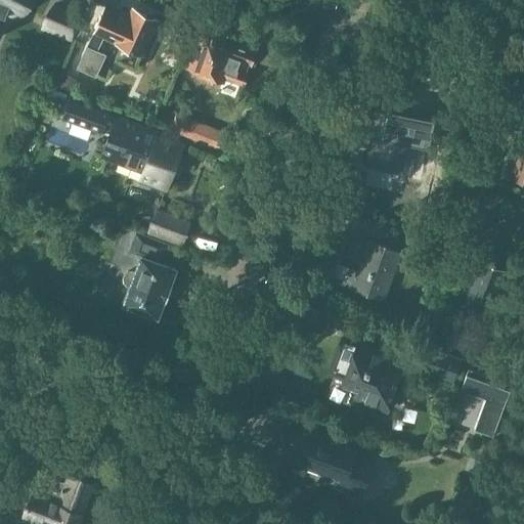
[(0,0),(0,17),(5,19),(8,8),(23,12),(29,3),(30,0),(0,0)]
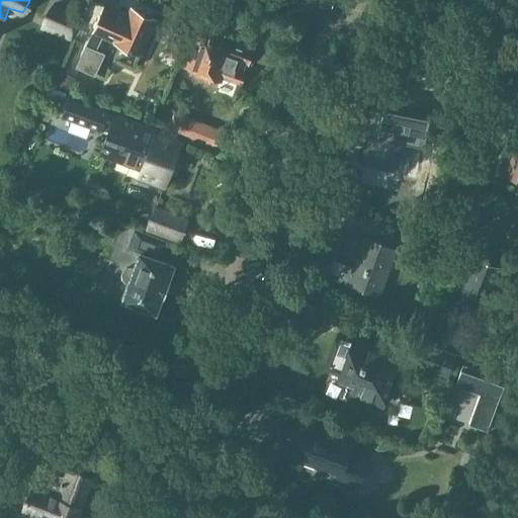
[(44,28),(71,38),(78,22),(55,5),(49,13),(44,28)]
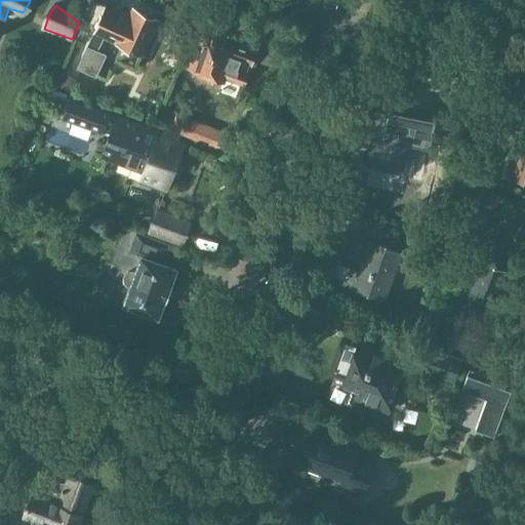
[(94,36),(143,58),(160,22),(133,9),(128,18),(107,8),(94,36)]
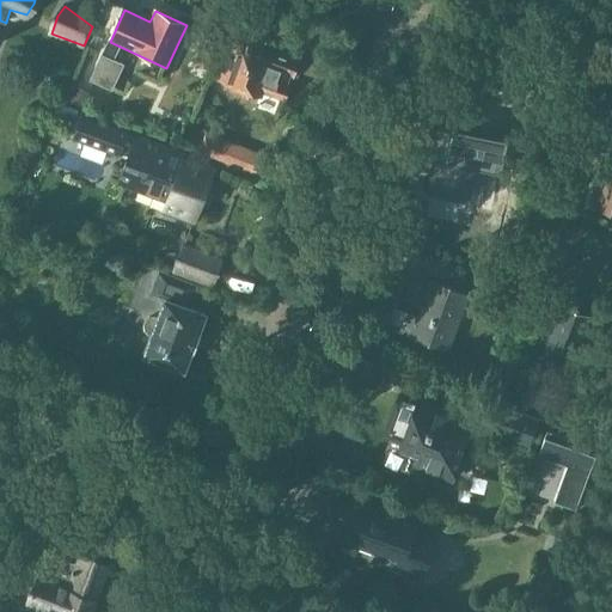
[(204,31),(191,61),(214,72),(227,41),(204,31)]
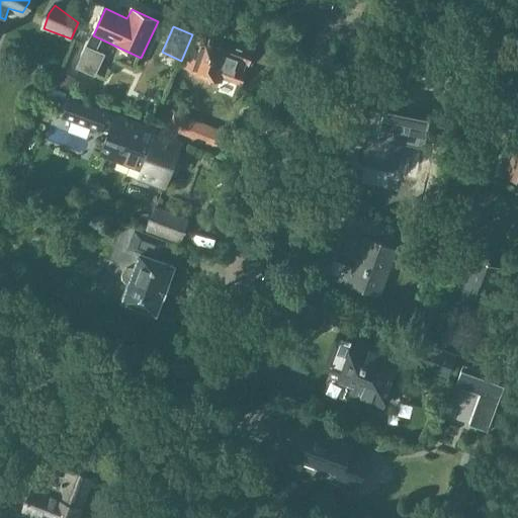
[(204,79),(208,77),(222,81),(222,79),(241,86),(246,73),(241,71),(243,64),(249,66),(254,53),(213,37),(212,38),(211,38),(210,39),(203,37),(203,38),(195,35),(183,68),(193,71),(195,76),(204,79)]
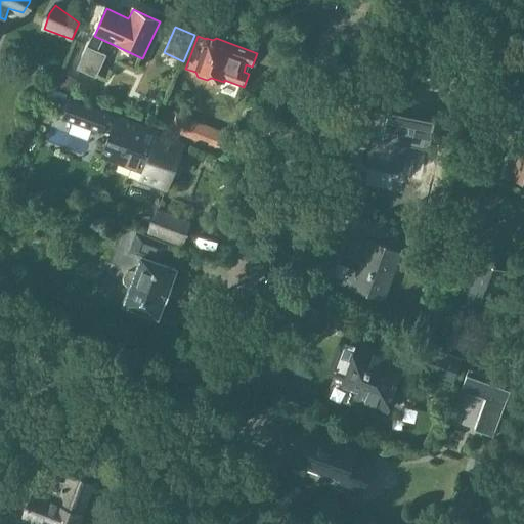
[(76,68),(95,77),(105,54),(86,45),(76,68)]
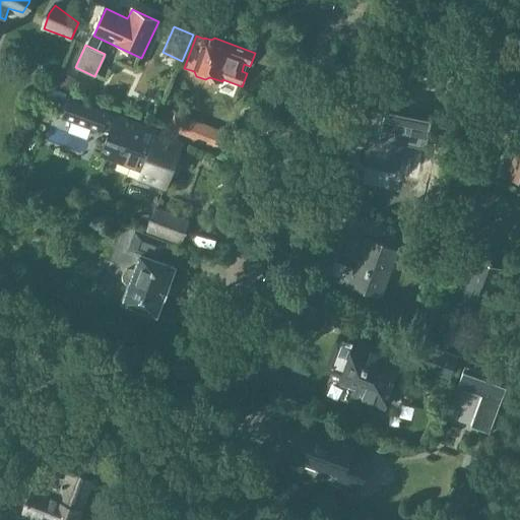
[(75,78),(63,73),(58,84),(70,90),(75,78)]
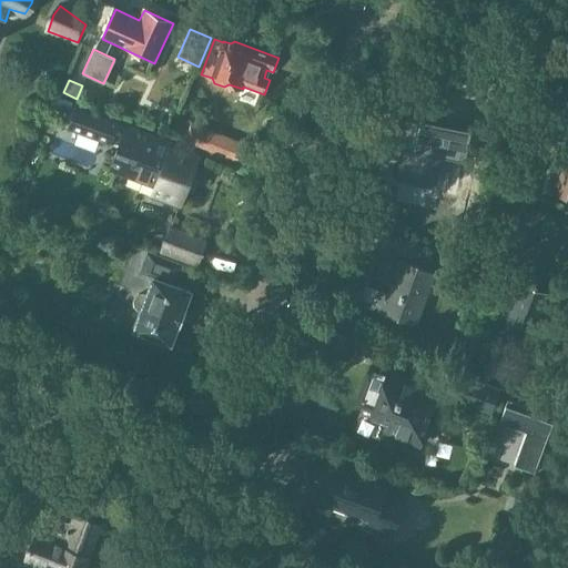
[(61,103),(59,111),(69,114),(71,107),(61,103)]
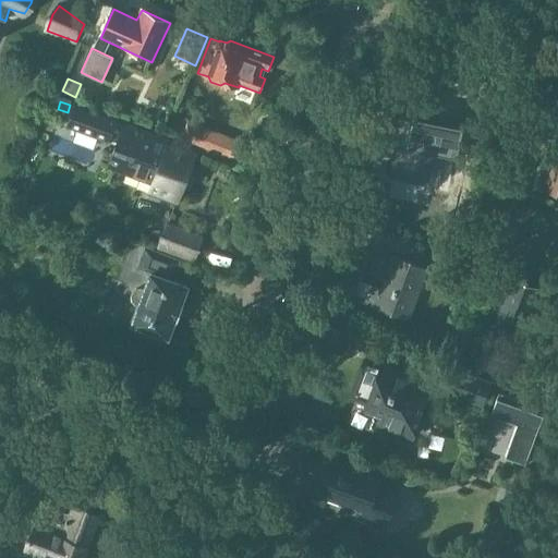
[(71,114),(68,125),(108,141),(110,134),(119,136),(118,141),(112,153),(109,164),(113,166),(112,167),(112,168),(125,173),(126,172),(140,177),(142,172),(157,178),(152,193),(177,203),(180,191),(190,186),(185,179),(194,176),(190,166),(195,152),(177,144),(174,149),(167,146),(168,141),(167,141),(123,124),(122,126),(114,123),(116,121),(74,106),(71,114)]
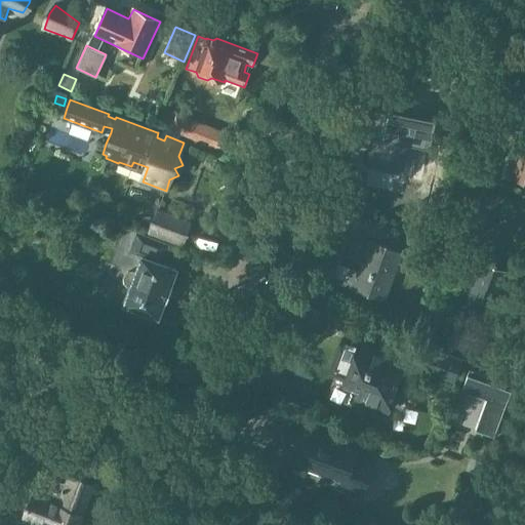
[(366,105),(361,132),(366,133),(372,134),(365,166),(401,173),(402,167),(403,167),(406,157),(404,156),(405,150),(422,154),(425,146),(430,147),(436,119),(430,117),(410,113),(391,109),(391,105),(373,102),(372,106),(366,105)]
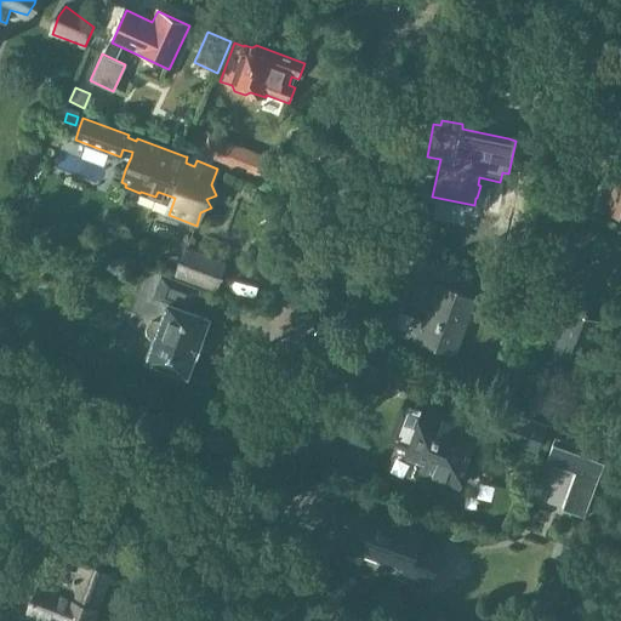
[(47,125),(41,140),(53,143),(60,141),(63,131),(47,125)]
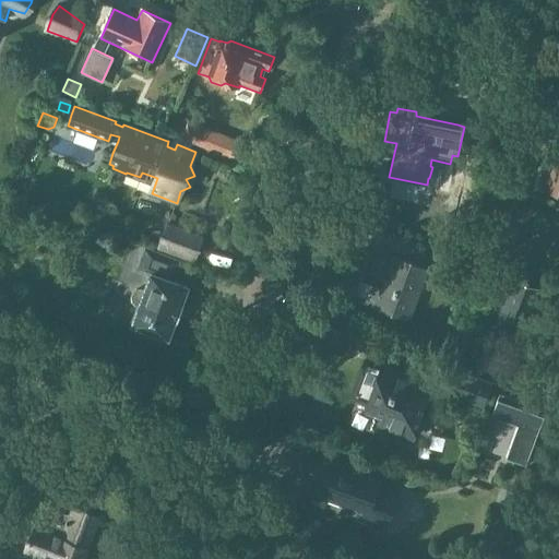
[(180,140),(234,163),(241,145),(187,123),(180,140)]
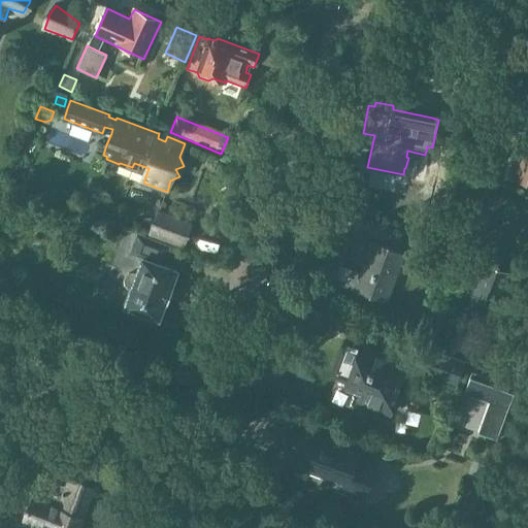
[(527,140),(520,139),(510,177),(512,177),(509,185),(526,189),(527,182),(527,140)]
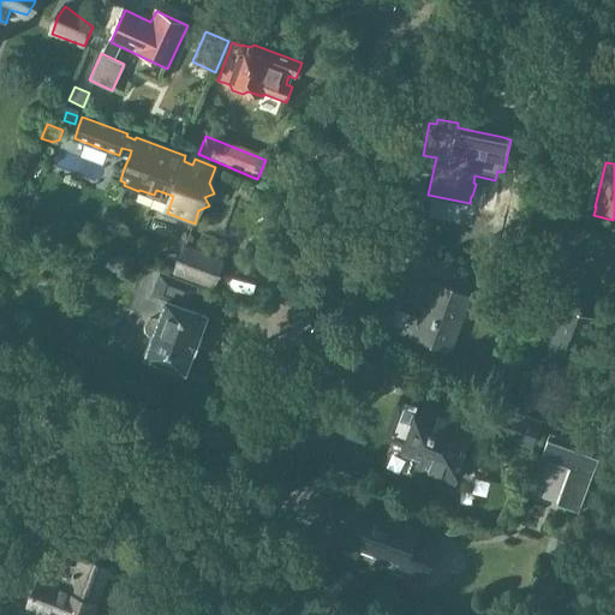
[(222,258),(186,245),(175,273),(212,287),(222,258)]
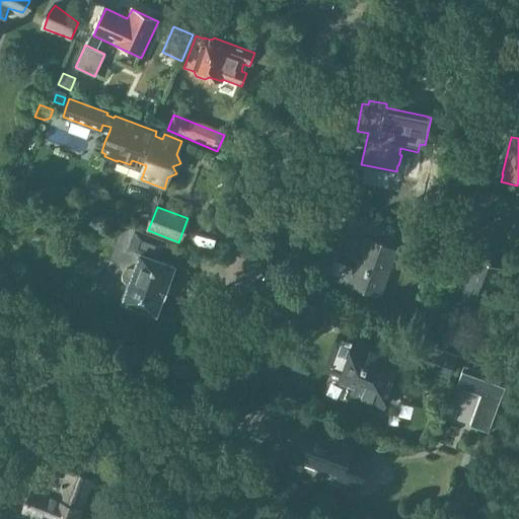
[(366,217),(361,230),(381,238),(386,225),(366,217)]
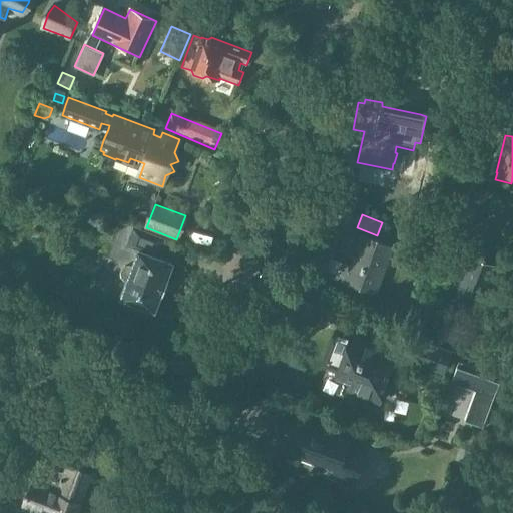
[(120,297),(154,310),(160,292),(163,293),(167,281),(165,281),(171,263),(156,257),(163,239),(133,228),(126,245),(138,250),(132,267),(128,266),(124,266),(121,269),(120,272),(121,276),(123,279),(127,281),(120,297)]
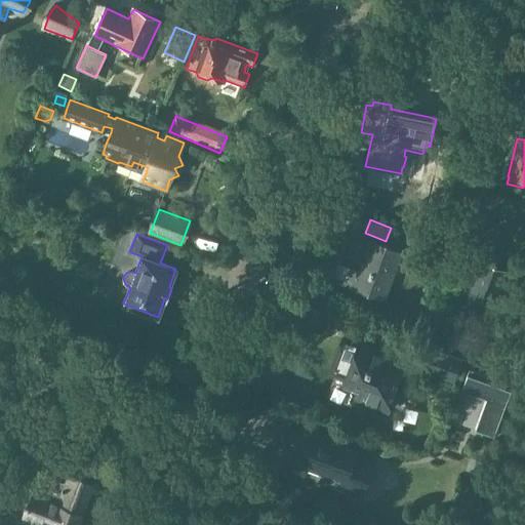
[(344,285),(385,299),(401,252),(370,241),(365,256),(364,255),(357,272),(350,269),(344,285)]
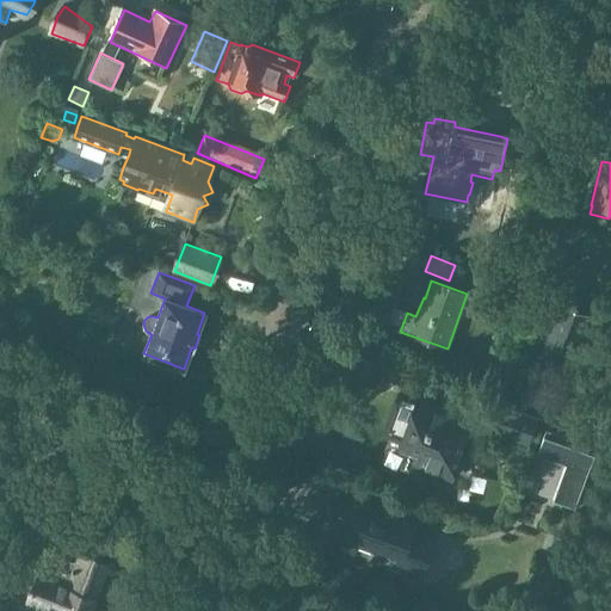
[(549,281),(545,291),(554,295),(559,285),(549,281)]
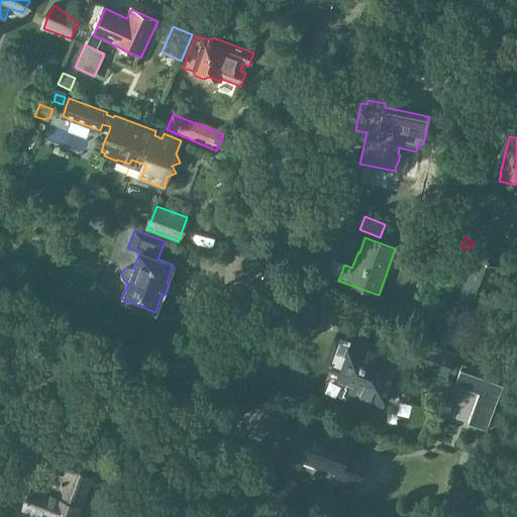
[(470,273),(461,295),(458,301),(480,309),(487,293),(490,294),(499,269),(471,259),(466,272),(470,273)]
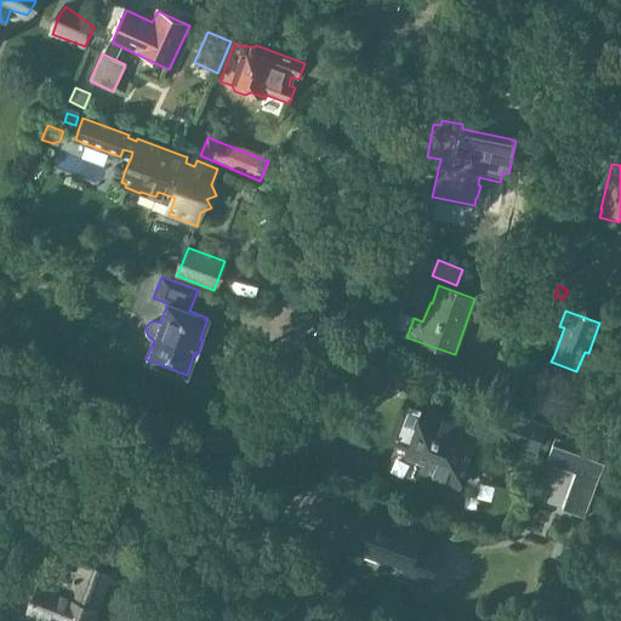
[(517,376),(514,370),(510,368),(503,370),(501,375),(503,381),(508,383),(514,381),(517,376)]
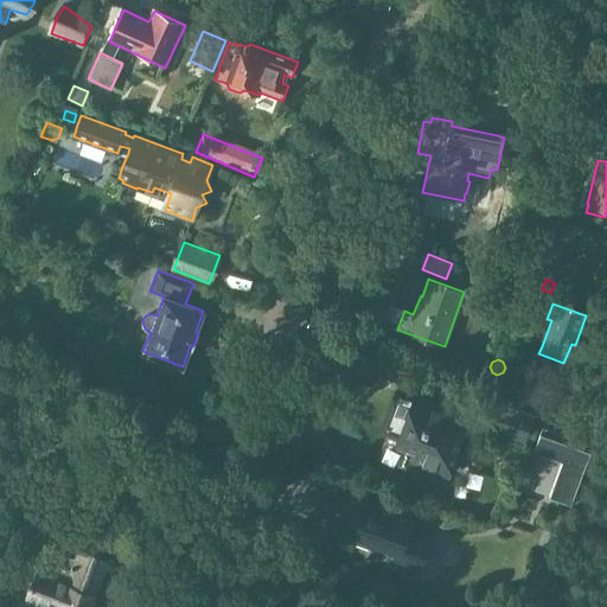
[(396,393),(381,432),(398,439),(397,443),(415,449),(409,466),(449,480),(471,421),(396,393)]
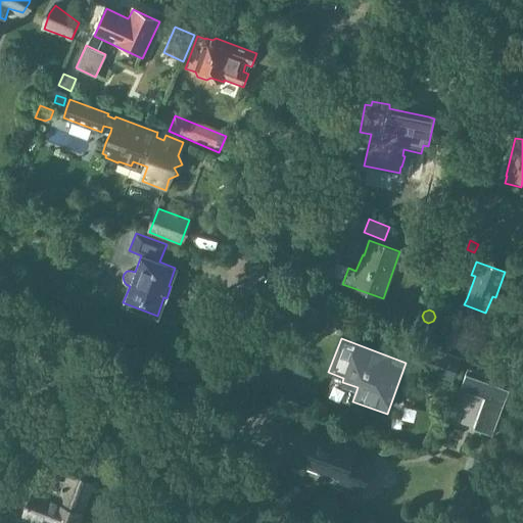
[(425,372),(453,381),(461,359),(433,348),(425,372)]
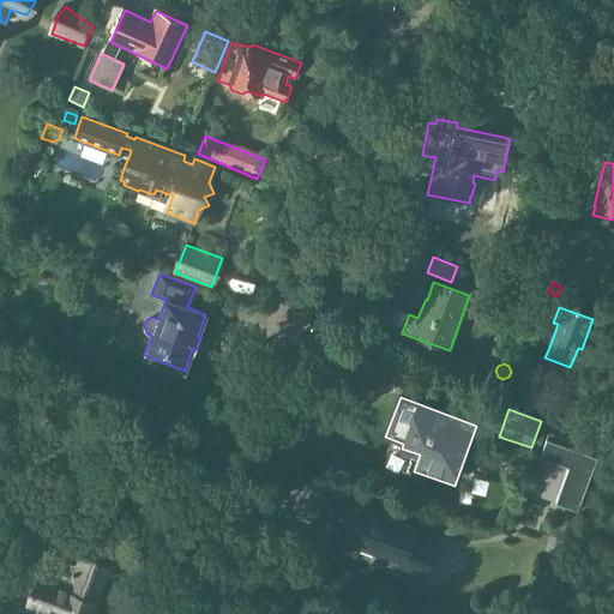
[(539,458),(541,458),(542,453),(572,464),(560,497),(559,495),(555,504),(578,512),(600,451),(548,432),(539,458)]
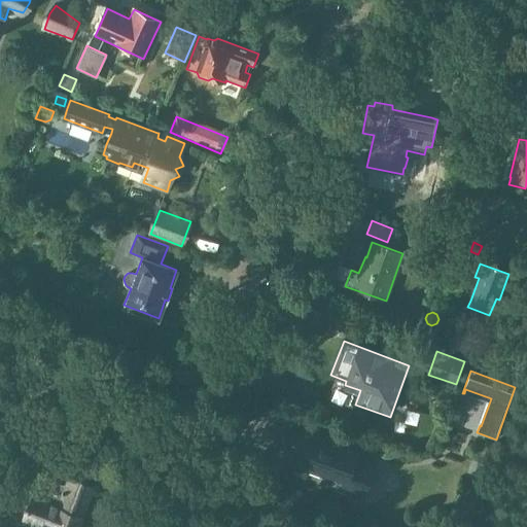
[(360,445),(295,420),(287,442),(295,446),(287,469),(305,477),(307,471),(322,477),(320,483),(363,498),(376,464),(356,457),(360,445)]
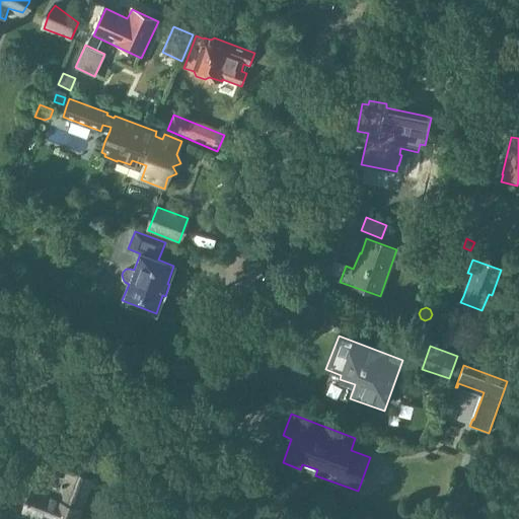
[(67,470),(64,479),(53,474),(46,494),(31,489),(22,510),(45,518),(77,518),(92,479),(67,470)]
